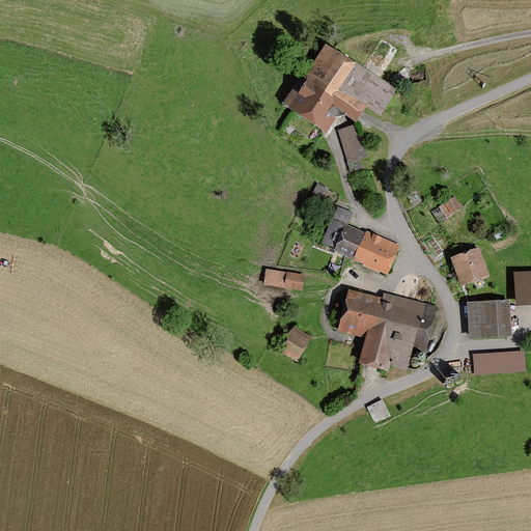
[(394,92),(320,48),(283,109),(326,134),(338,113),(355,122),(364,106),(381,115),(394,92)]
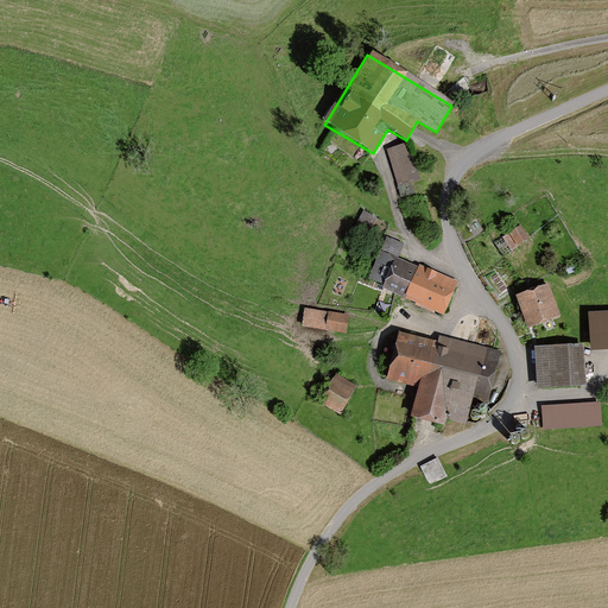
[(409,147),(390,153),(400,188),(419,182),(409,147)]
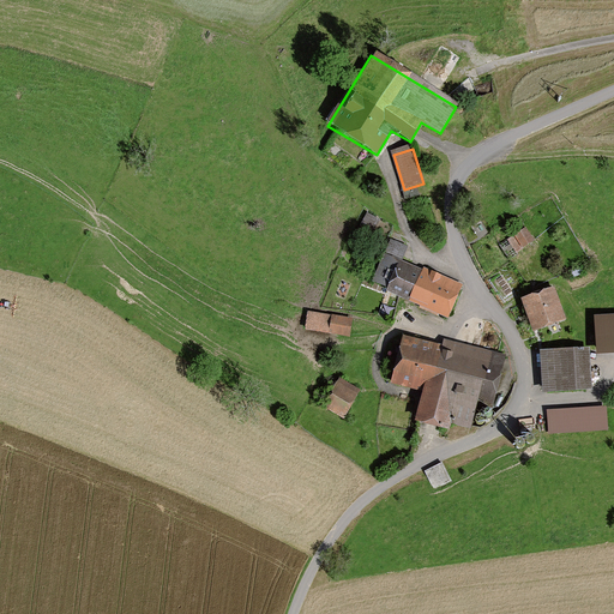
[(380,220),(367,212),(360,228),(372,234),(380,220)]
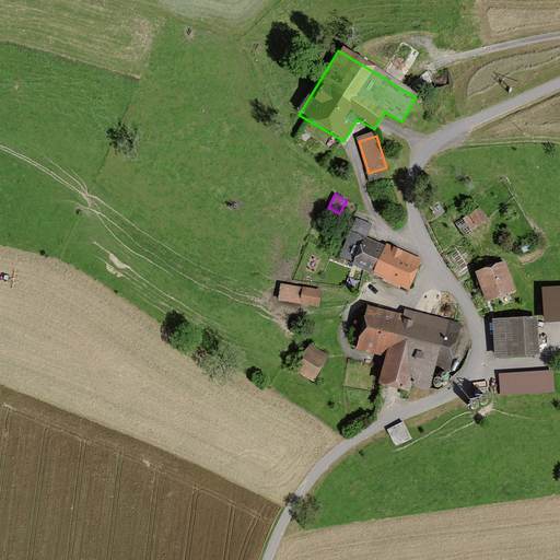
[(486,219),(479,209),(461,221),(468,232),(486,219)]
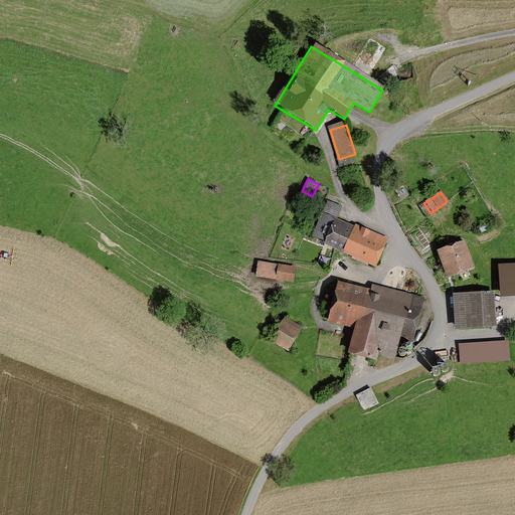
[(326,243),(344,251),(354,229),(334,221),(340,208),(329,203),(315,235),(328,240),(326,243)]
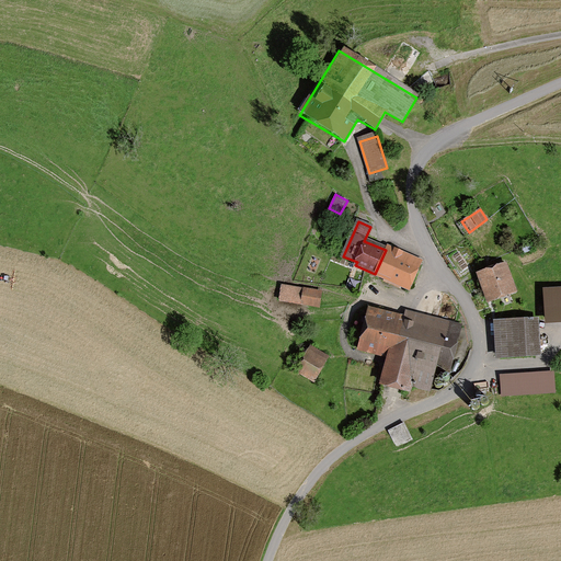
[(386,250),(375,274),(409,288),(420,261),(387,247),(386,250)]
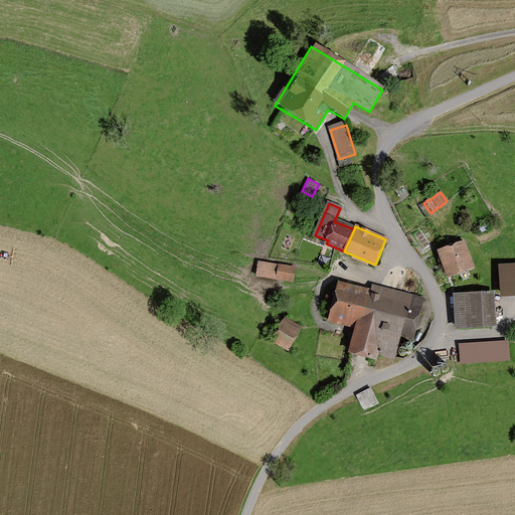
[(465,240),(440,249),(449,276),(474,268),(465,240)]
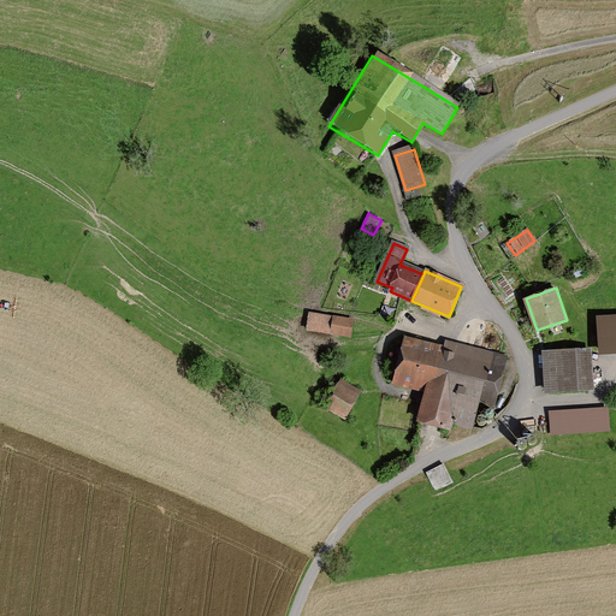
[(353,321),(309,314),(307,329),(350,336),(353,321)]
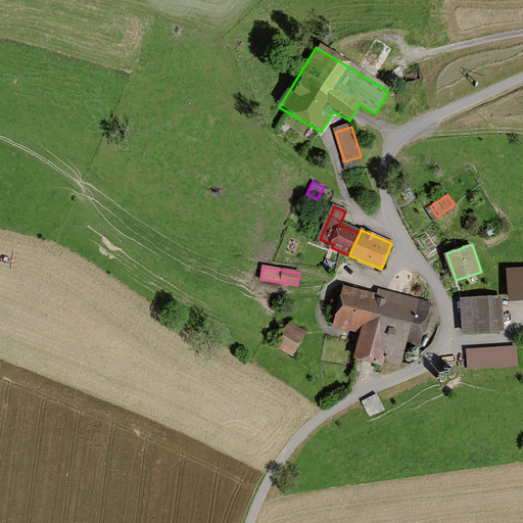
[(522,268),(508,269),(509,298),(522,297),(522,268)]
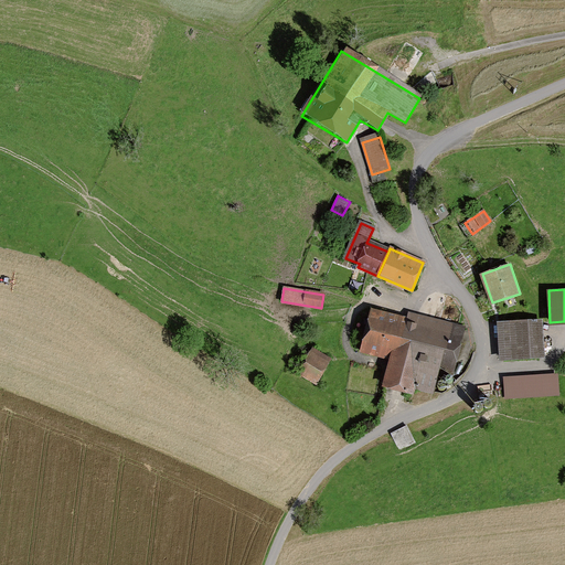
[(409,318),(371,309),(361,349),(392,356),(384,384),(412,391),(413,386),(432,391),(436,373),(452,376),(465,328),(411,315),(409,318)]
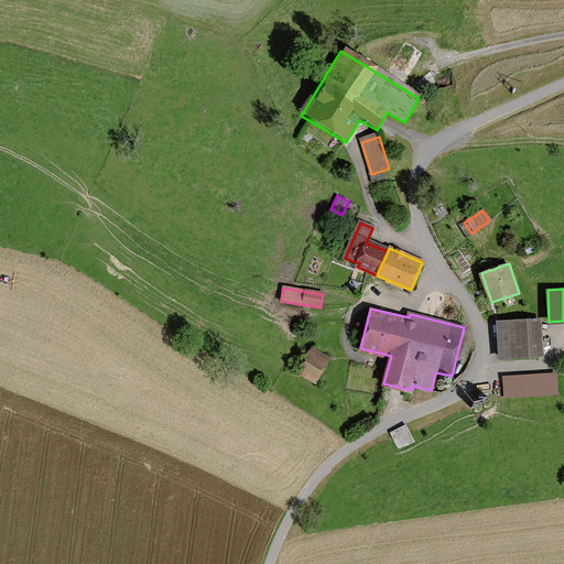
[(541,320),(497,322),(499,358),(543,356),(541,320)]
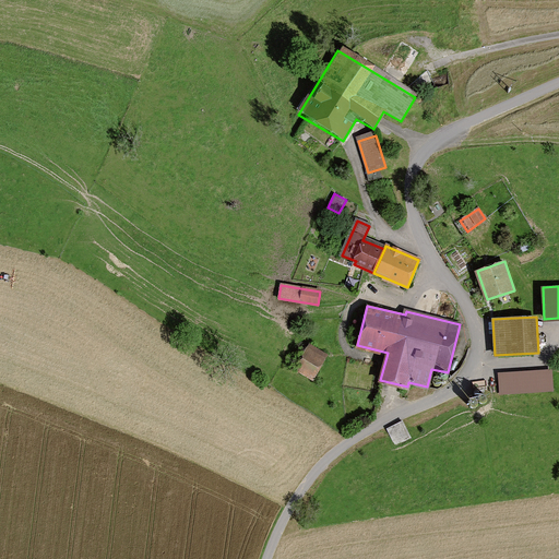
[(326,355),(309,345),(296,369),(312,379),(326,355)]
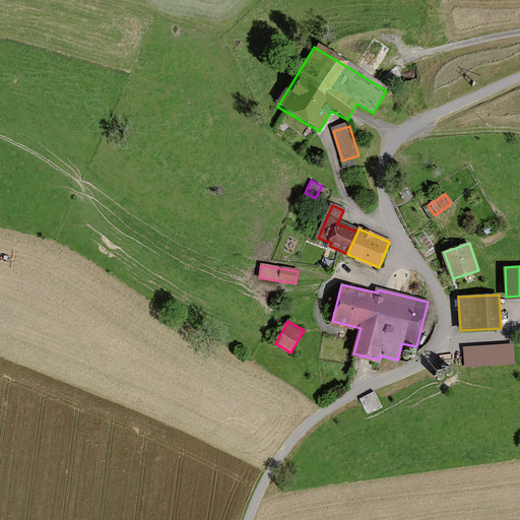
[(513,344),(464,347),(465,366),(514,363),(513,344)]
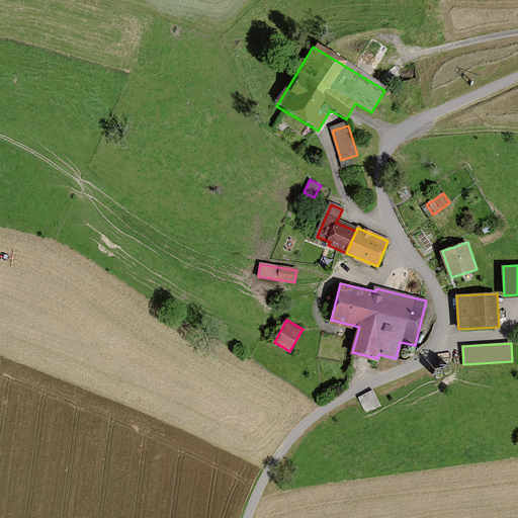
[(372,392),(360,398),(367,411),(379,405),(372,392)]
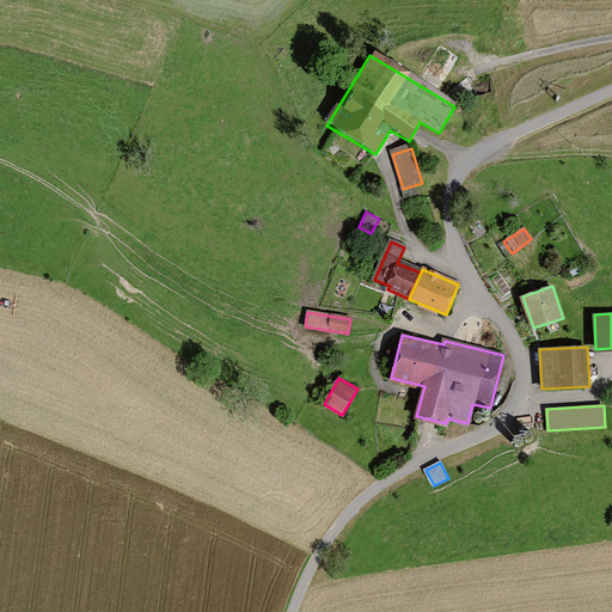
All buildings are outlined.
